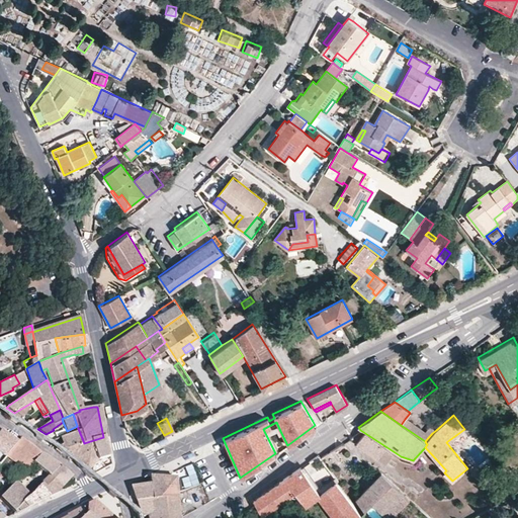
[(430,425),(424,432),(405,419),(401,425),(425,441),(432,433),(436,430),(430,425)]
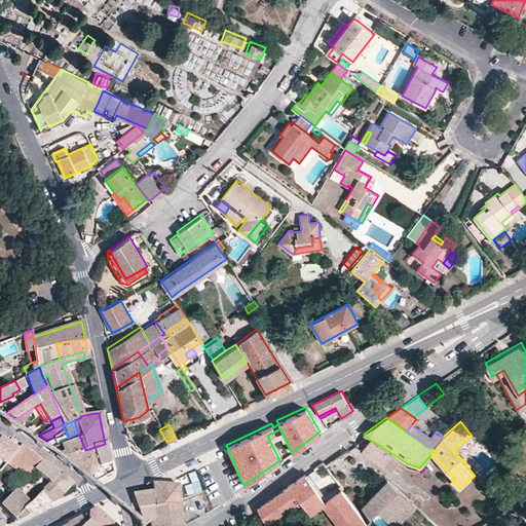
[(267,436),(271,444),(274,443),(272,438),(279,435),(283,439),(285,438),(280,428),(267,436)]
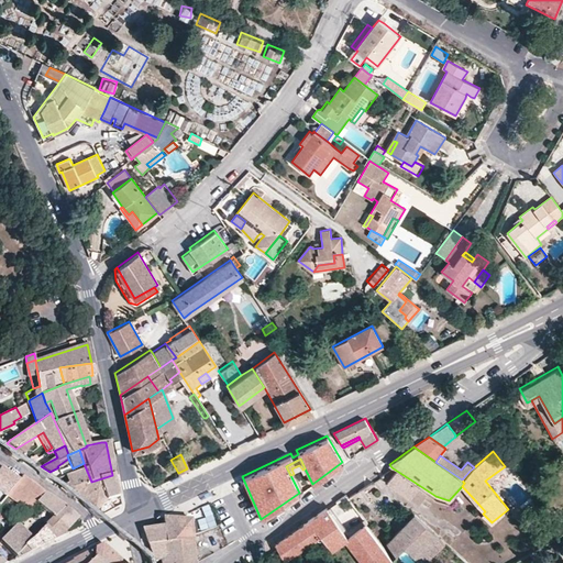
[(91,482),(84,463),(73,468),(67,471),(72,479),(67,482),(62,485),(58,489),(64,494),(67,489),(67,488),(90,482),(91,482)]
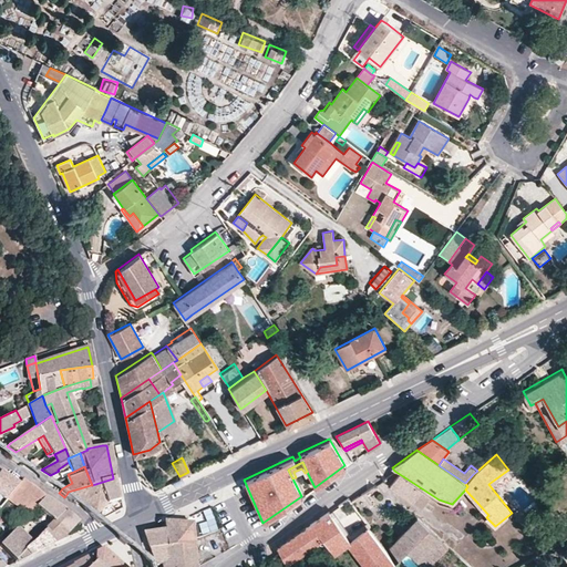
[(381,480),(388,484),(421,505),(432,495),(394,471),(381,480)]
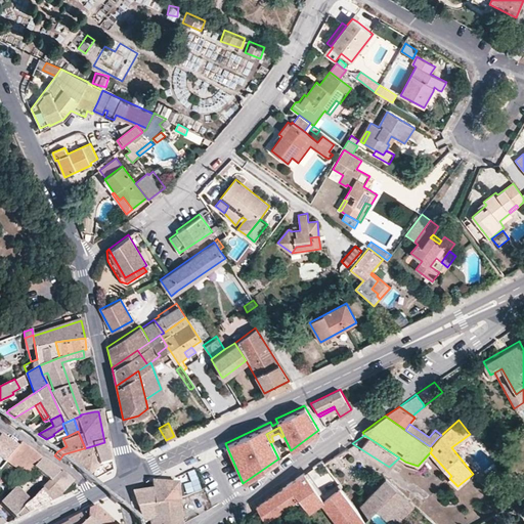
[(6,459),(5,460),(24,475),(32,467),(39,457),(19,442),(16,446),(6,459)]
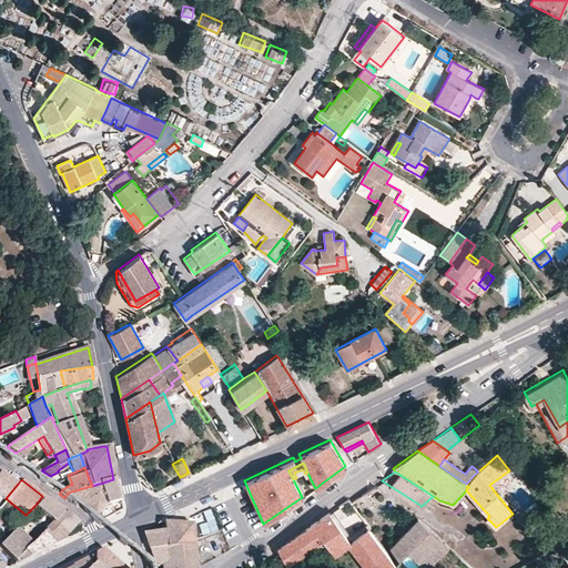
[(91,486),(95,496),(81,505),(99,519),(119,508),(113,479),(92,486),(91,486)]
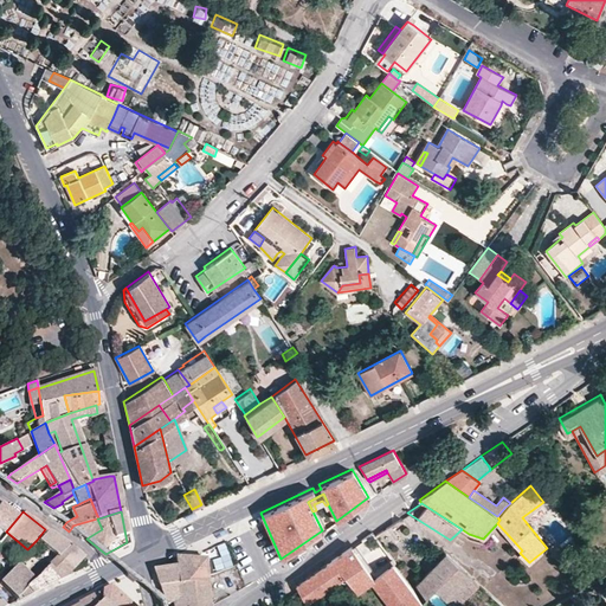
[(82,535),(86,539),(102,529),(97,519),(72,526),(72,527),(82,535)]
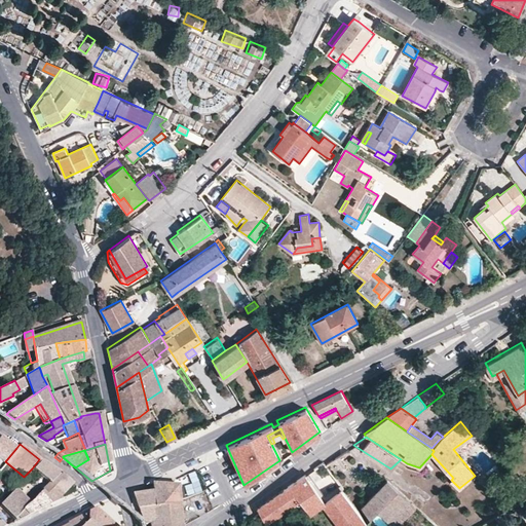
[(63,457),(60,461),(68,467),(71,464),(63,457)]
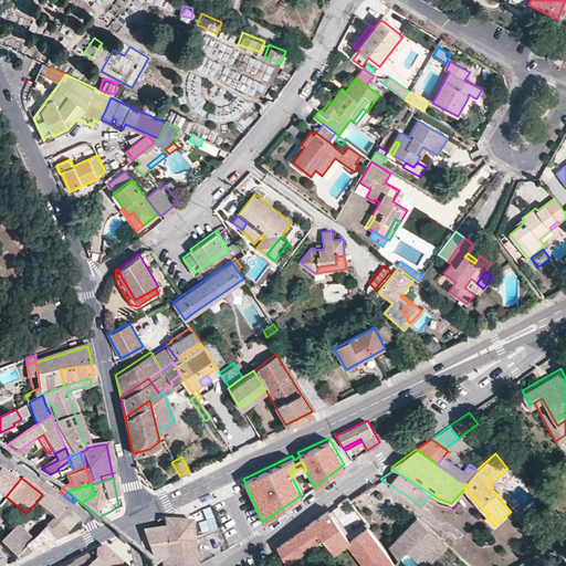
[(76,519),(52,500),(42,494),(34,504),(52,521),(65,532),(76,519)]
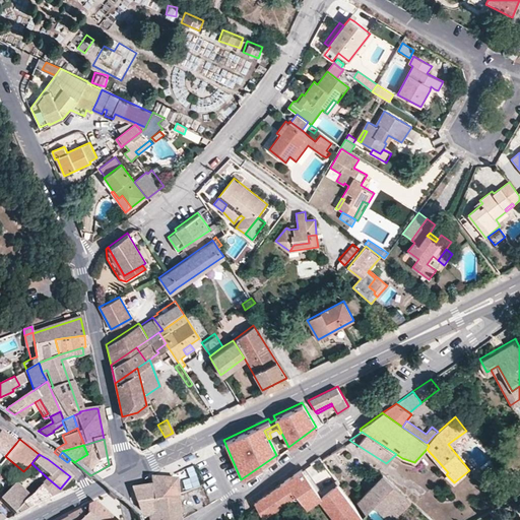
[(23,471),(5,456),(0,461),(0,498),(22,473),(23,471)]
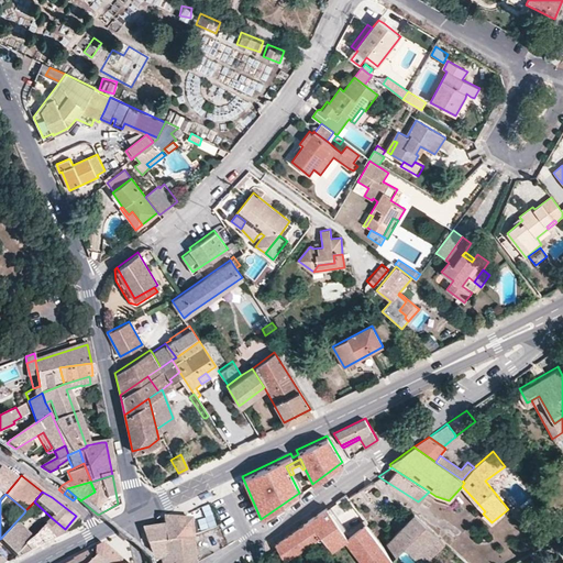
[(345,495),(337,500),(343,512),(353,508),(345,495)]
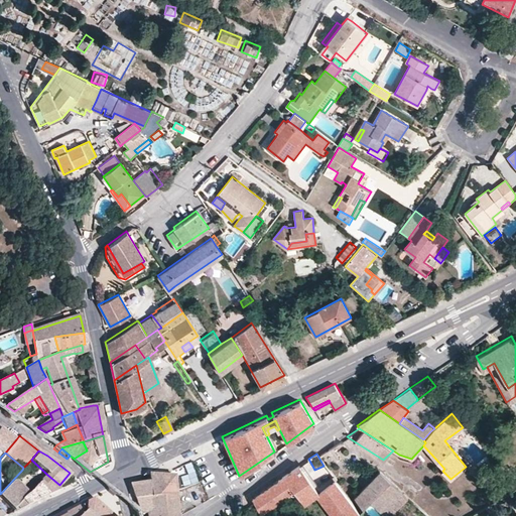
[(74,460),(80,469),(89,476),(92,473),(90,472),(74,459),(74,460)]
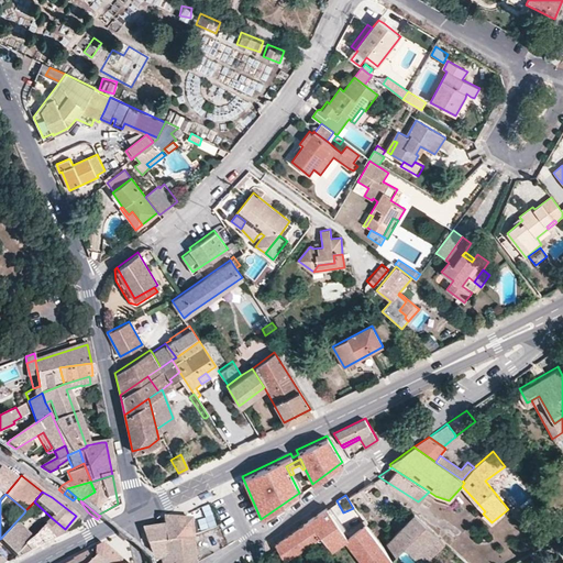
[(518,506),(509,511),(518,525),(526,520),(527,519),(518,506)]
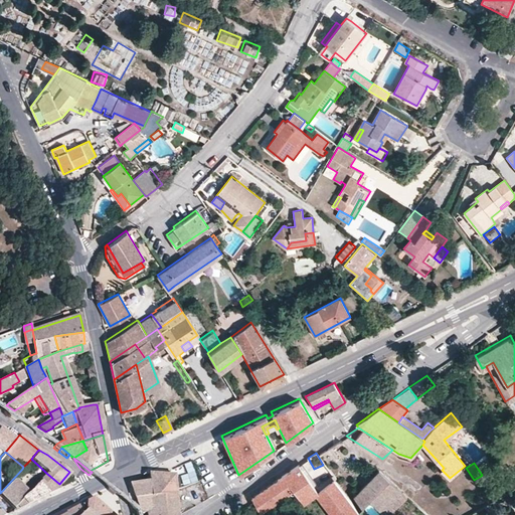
[(298,465),(284,476),(293,490),(303,503),(313,493),(317,490),(298,465)]
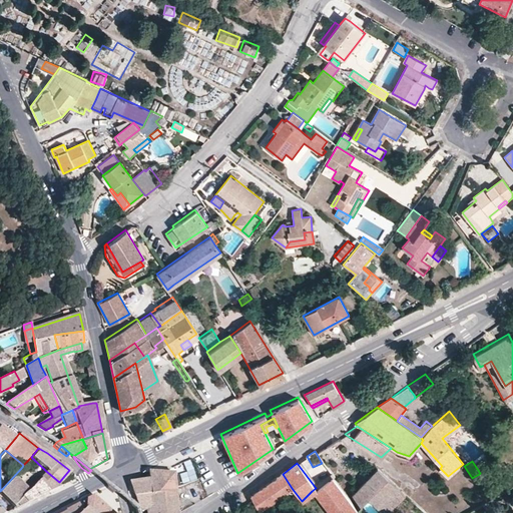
[(181,483),(189,480),(185,466),(177,469),(181,483)]
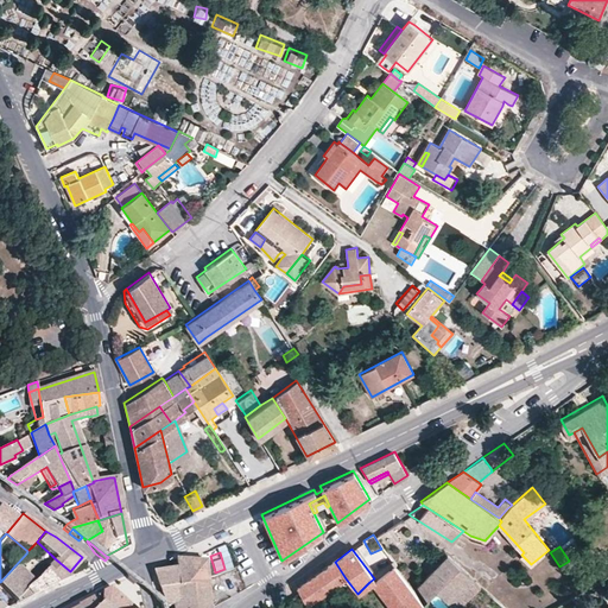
[(0,582),(0,583),(17,600),(45,571),(26,553),(0,582)]
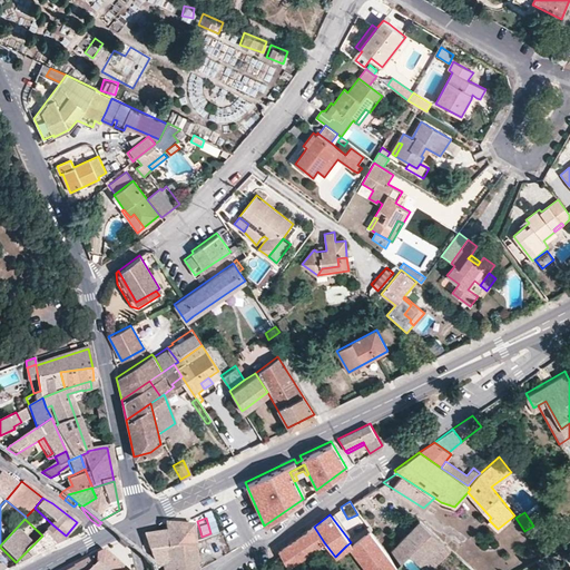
[(423,569),(425,569),(450,548),(419,522),(397,542),(391,550),(400,561),(409,553),(423,569)]
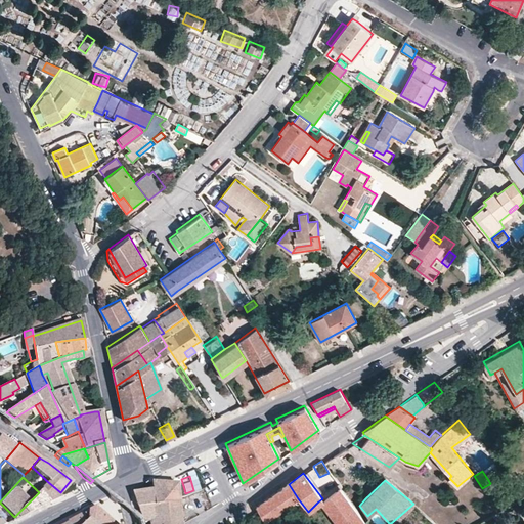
[(48,482),(39,492),(48,501),(55,498),(60,492),(48,482)]
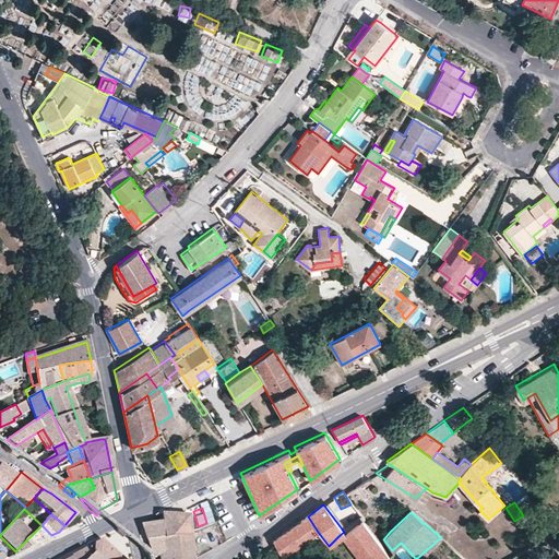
[(163,545),(164,540),(191,537),(189,516),(159,515),(161,520),(161,523),(154,524),(145,525),(144,523),(141,525),(150,550),(163,545)]
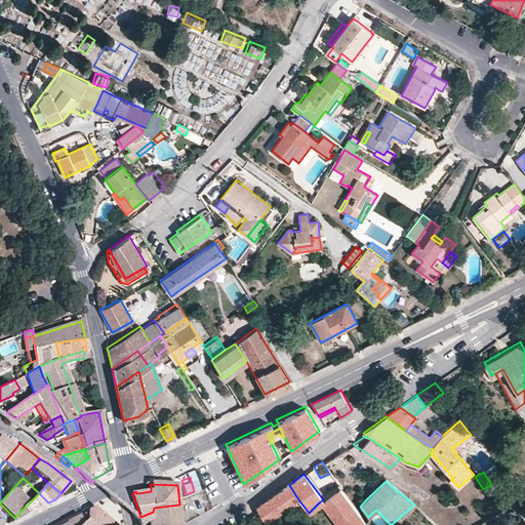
[(298,499),(289,485),(266,500),(256,508),(259,512),(266,523),(298,499)]
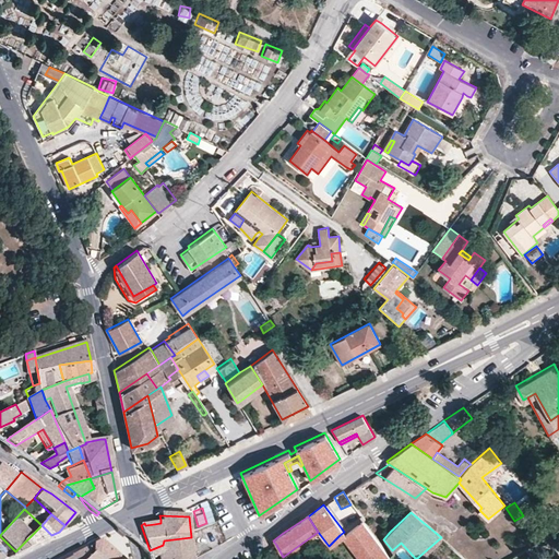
[(344,532),(340,535),(358,558),(382,558),(388,554),(368,530),(361,520),(360,519),(344,532)]
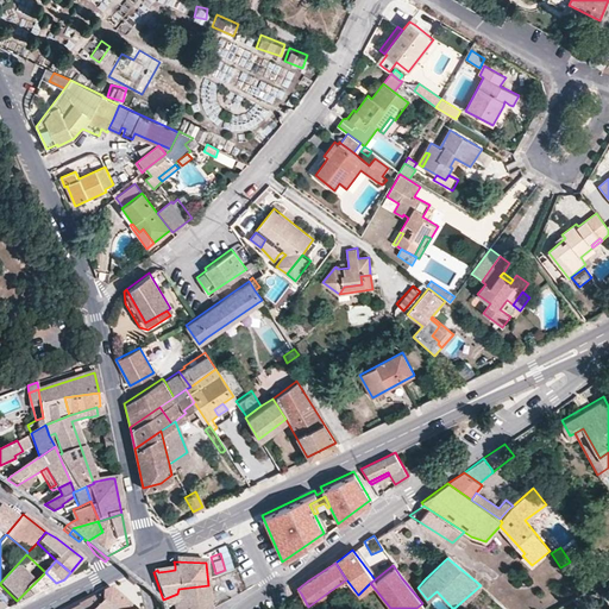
[(19,602),(33,595),(56,583),(45,572),(17,601),(19,602)]
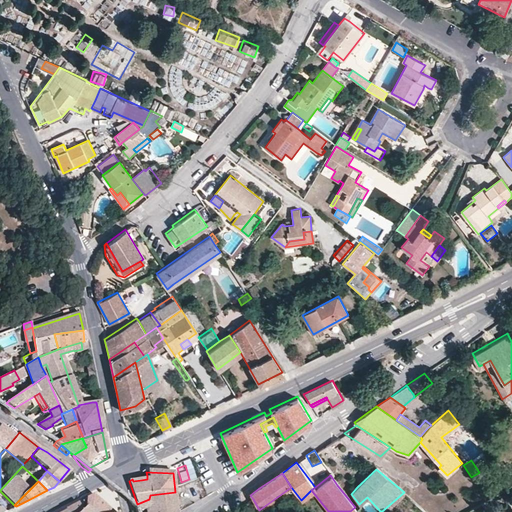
[(107,483),(104,487),(112,493),(115,490),(107,483)]
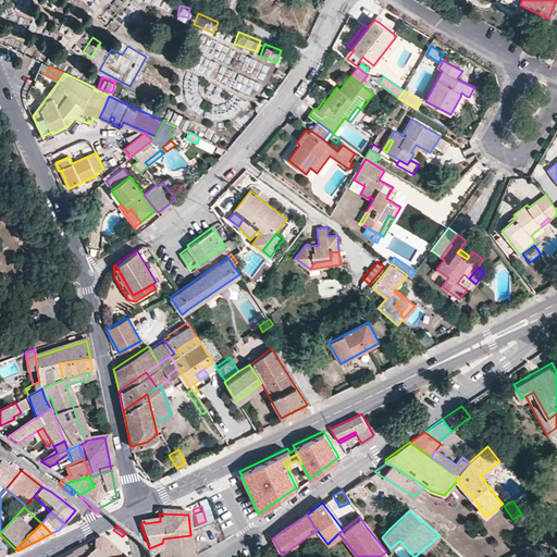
[(152,556),(163,555),(163,556),(193,556),(190,535),(163,539),(162,543),(149,548),(150,552),(150,553),(150,556),(152,556)]
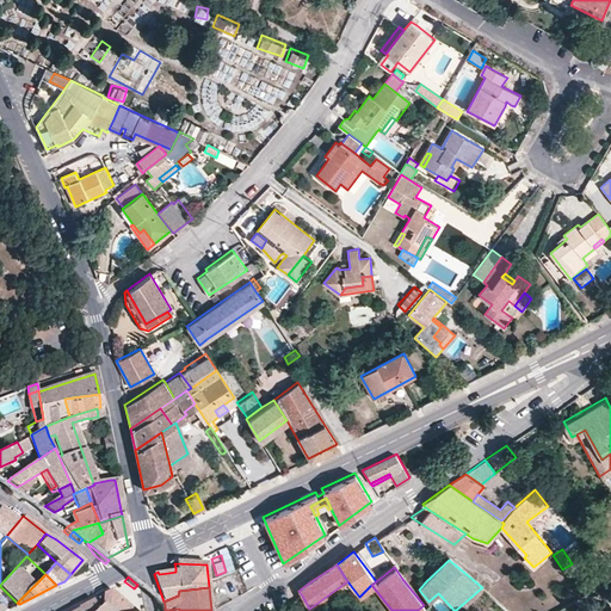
[(104,608),(106,610),(131,610),(112,593),(98,602),(100,610),(104,608)]
